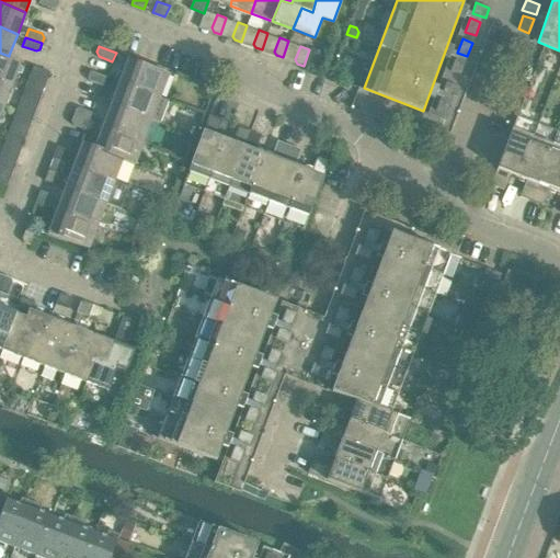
[(0,78),(13,83),(22,59),(9,55),(9,56),(0,53),(0,78)]
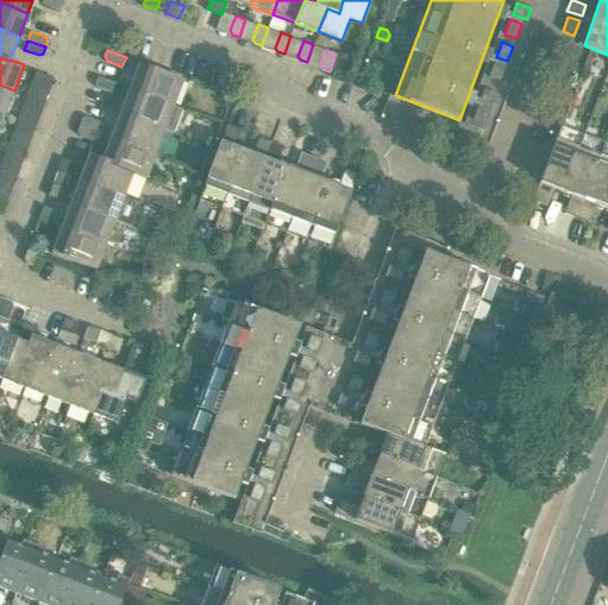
[(174,104),(183,79),(139,62),(130,87),(174,104)]
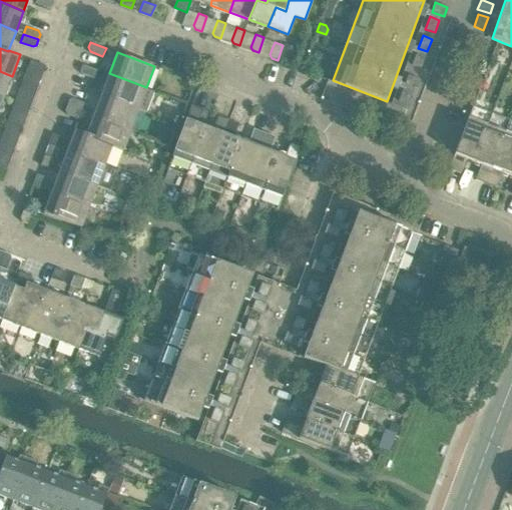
[(421,68),(426,56),(416,52),(412,64),(421,68)]
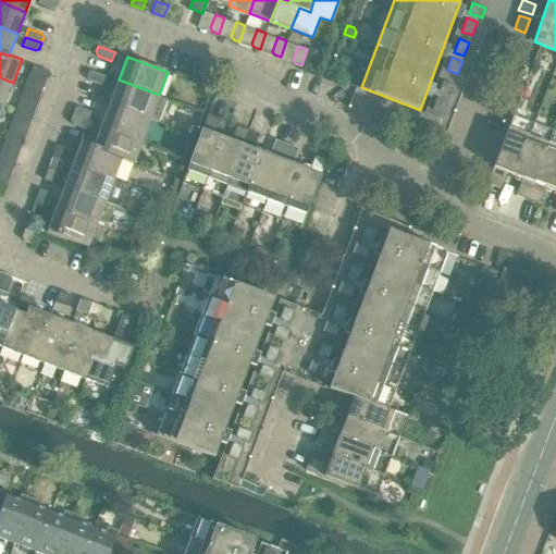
[(47,76),(50,70),(34,64),(31,73),(44,78),(47,76)]
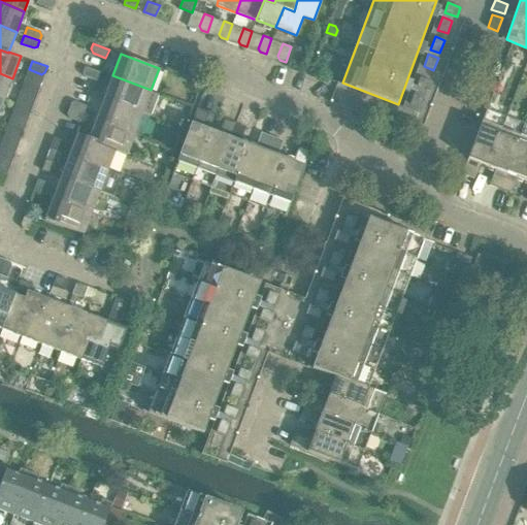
[(97,79),(101,71),(85,65),(83,71),(85,74),(97,79)]
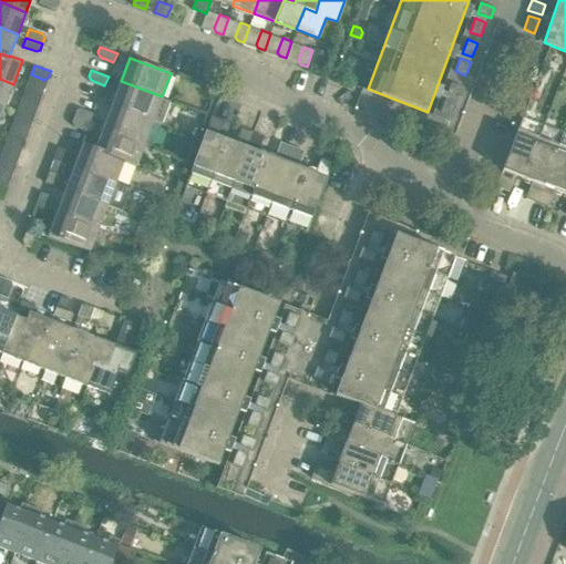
[(31,74),(26,89),(42,94),(48,78),(44,80),(31,74)]
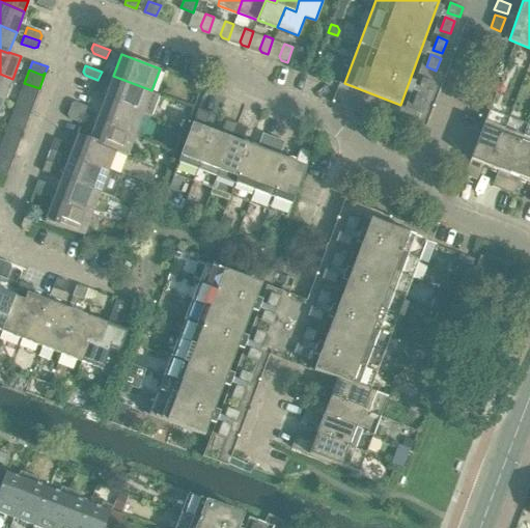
[(0,98),(4,100),(12,79),(0,74),(0,98)]
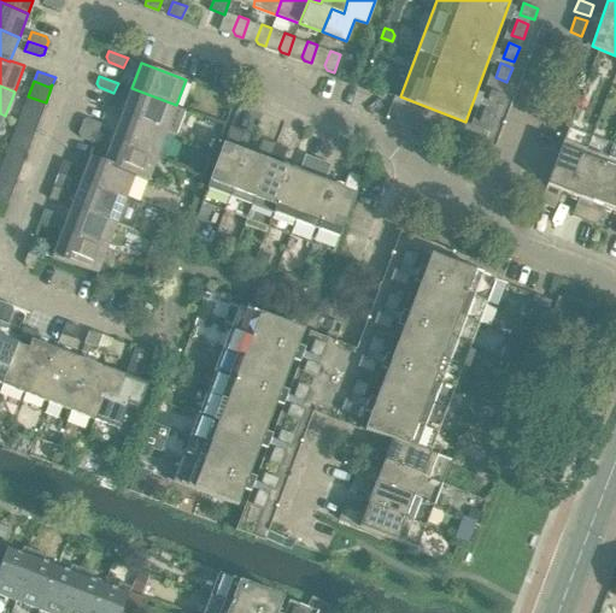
[(186,108),(176,105),(132,88),(122,112),(168,129),(176,133),(186,108)]
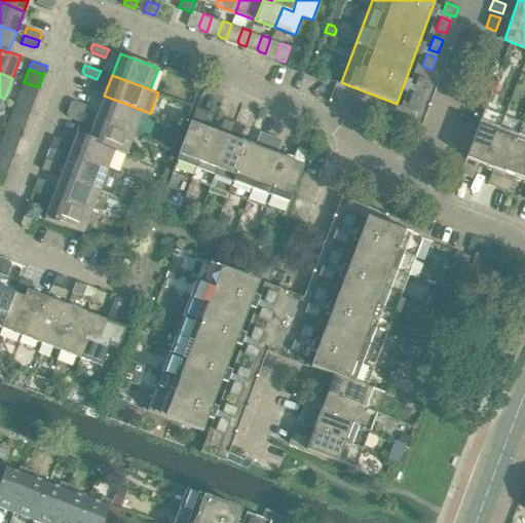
[(427,90),(430,81),(418,76),(414,85),(427,90)]
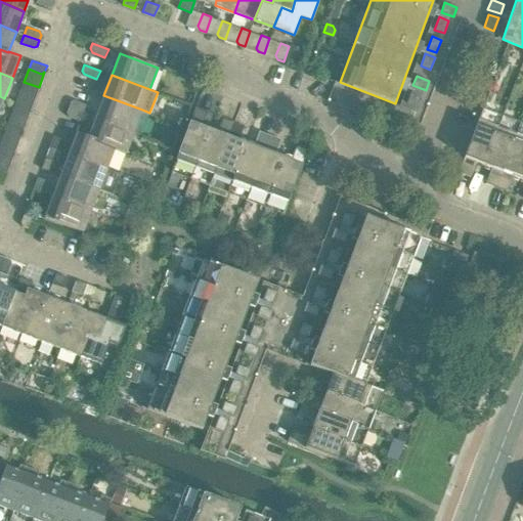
[(37,93),(39,87),(24,82),(20,90),(33,94),(37,93)]
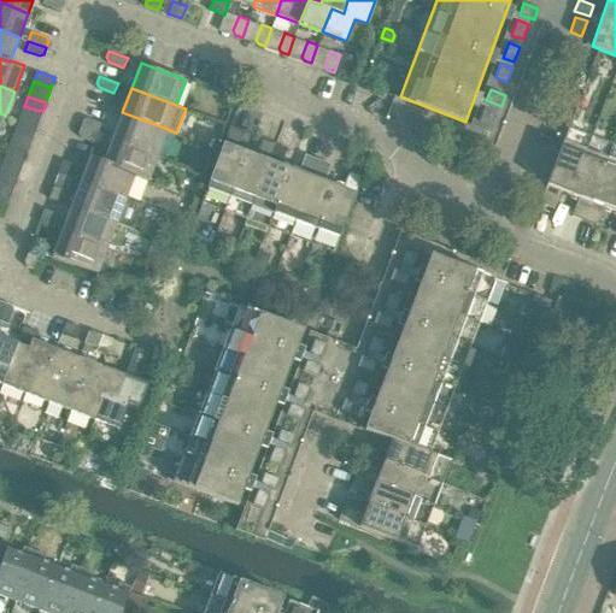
[(24,106),(18,121),(36,127),(44,110),(39,111),(24,106)]
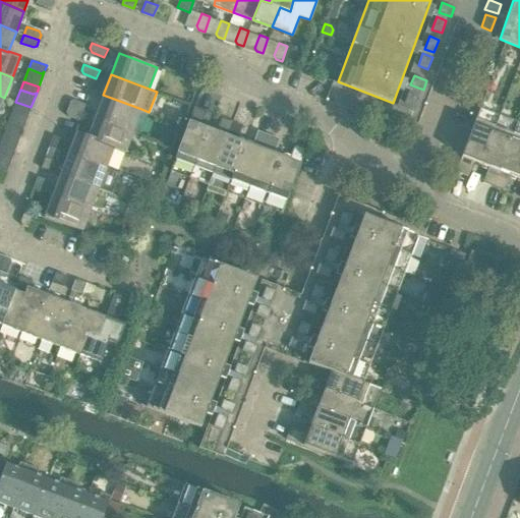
[(413,106),(418,93),(409,90),(404,102),(413,106)]
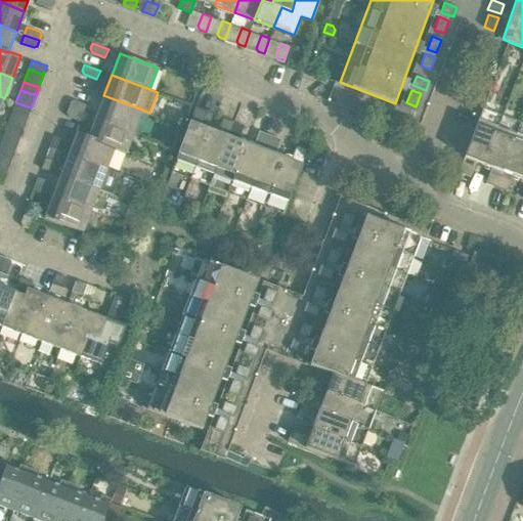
[(134,131),(142,110),(103,95),(95,116),(134,131)]
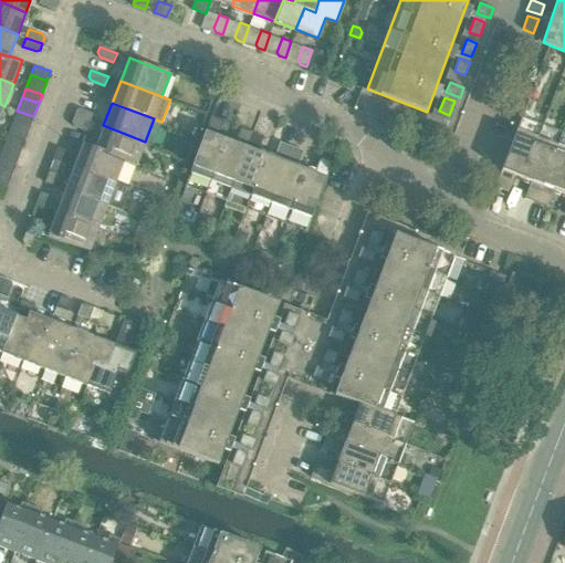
[(91,122),(94,113),(81,107),(76,108),(74,115),(91,122)]
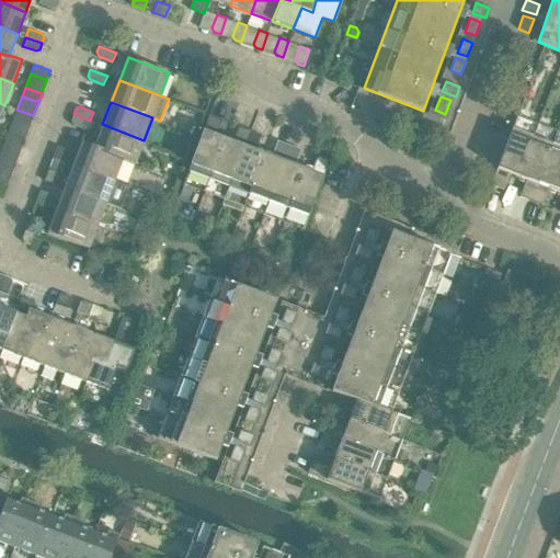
[(31,122),(33,115),(16,110),(13,118),(27,124),(31,122)]
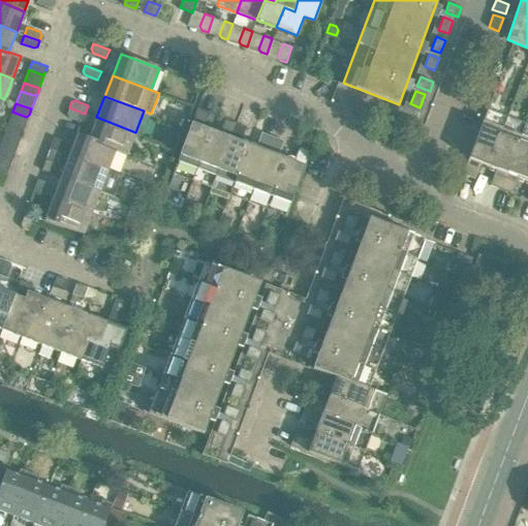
[(194,174),(211,129),(204,127),(210,112),(197,106),(175,166),(194,174)]
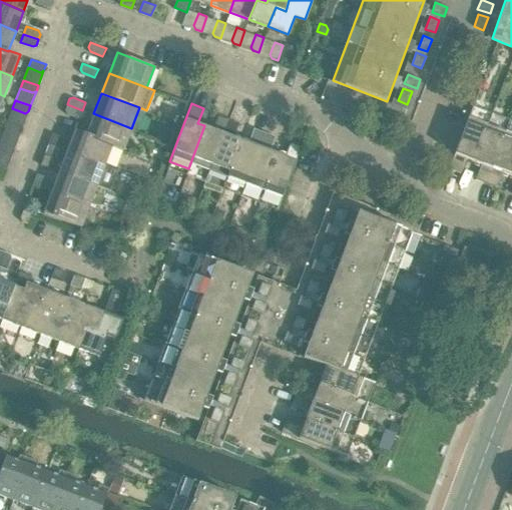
[(79,118),(82,110),(67,104),(65,109),(67,113),(79,118)]
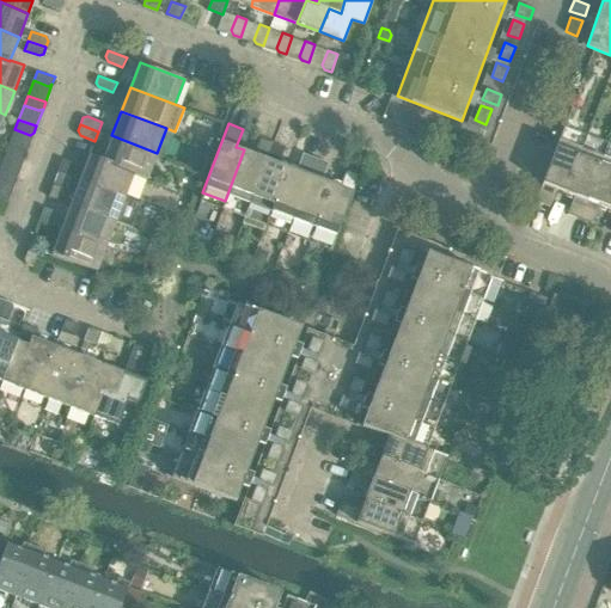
[(14,129),(8,143),(28,151),(34,133),(30,135),(14,129)]
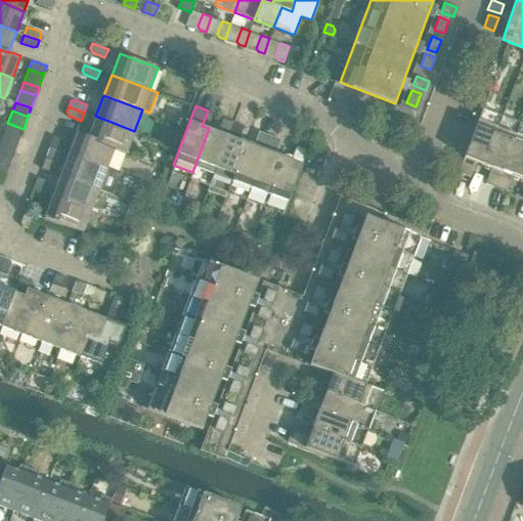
[(483,164),(500,120),(481,113),(459,172),(470,176),(476,161),(483,164)]
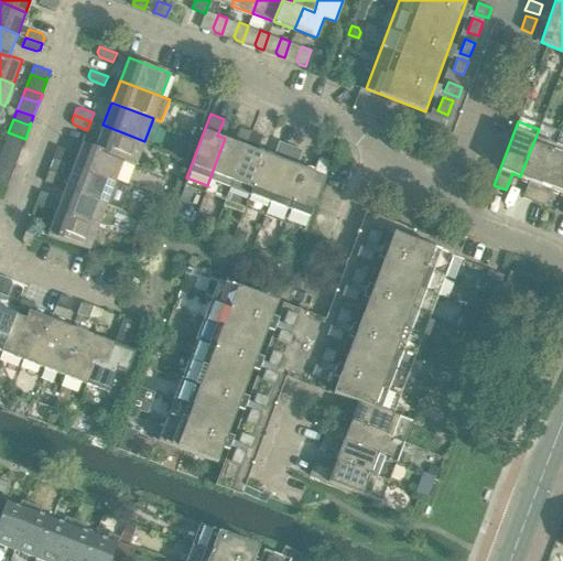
[(136,164),(144,141),(103,125),(95,147),(95,148),(123,159),(123,160),(136,164)]
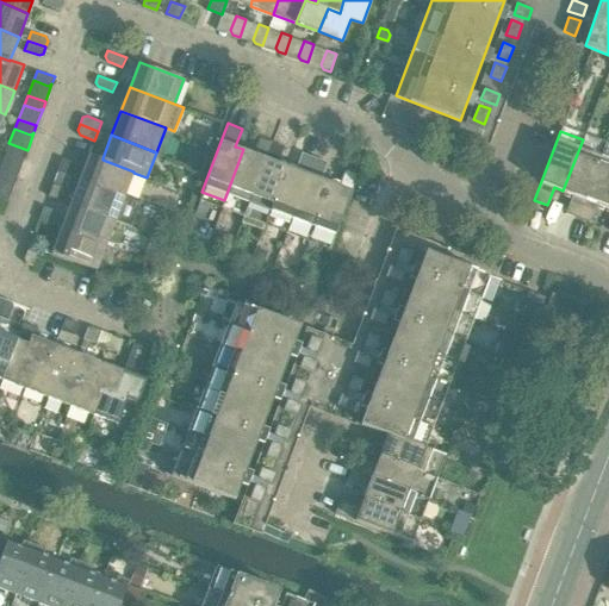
[(246,208),(272,139),(260,135),(253,152),(243,149),(224,200),(246,208)]
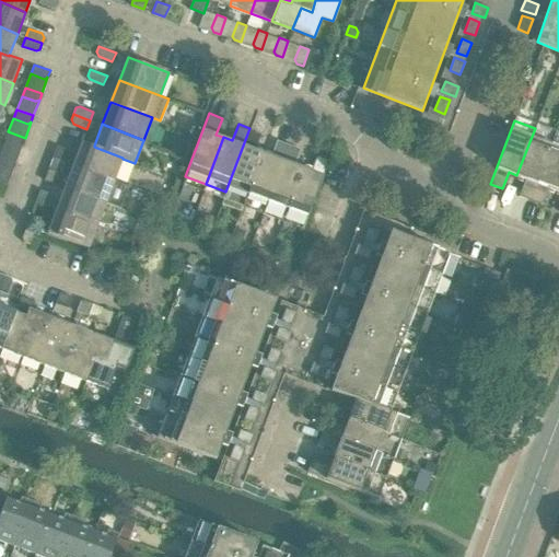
[(245,198),(263,152),(255,149),(260,132),(249,128),(225,192),(245,198)]
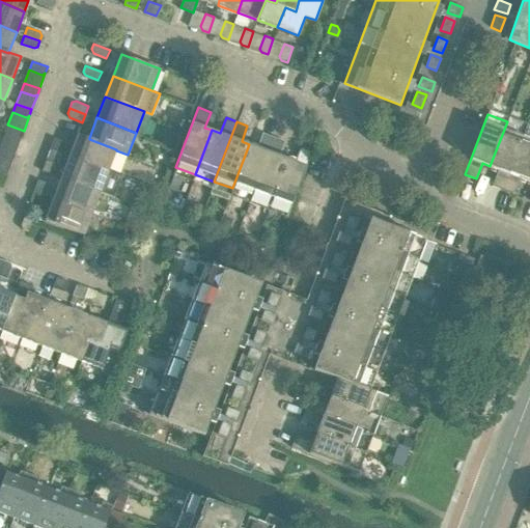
[(503,188),(525,129),(507,121),(490,166),(498,169),(492,184),(503,188)]
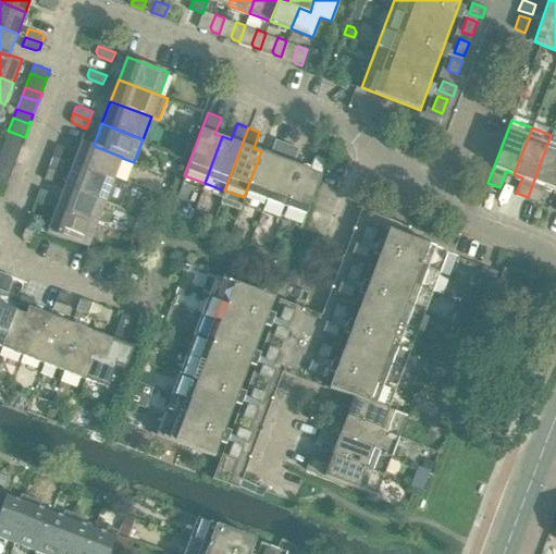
[(22,143),(25,137),(8,131),(4,139),(19,145),(22,143)]
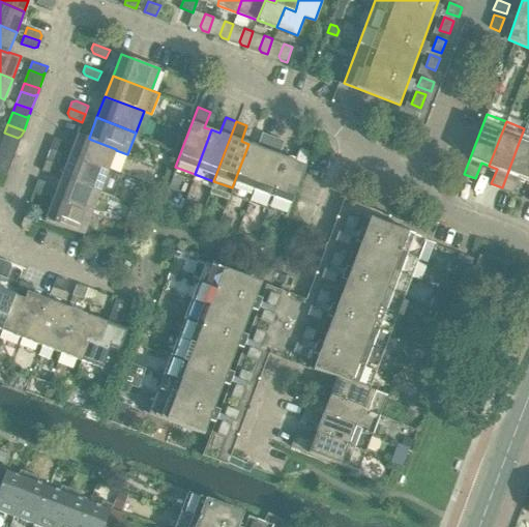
[(526,179),(528,172),(528,130),(524,128),(502,187),(512,192),(519,177),(526,179)]
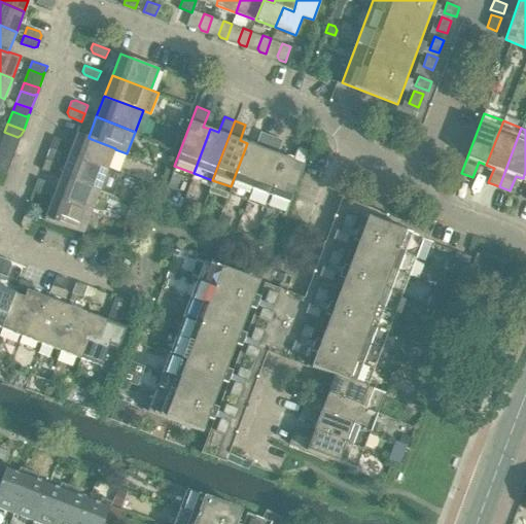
[(249,194),(272,135),(260,131),(255,146),(247,143),(231,186),(249,194)]
